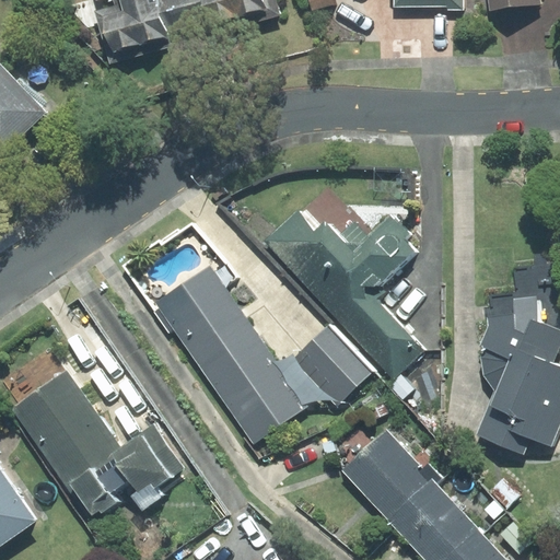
[(164,32),(155,0),(95,0),(96,2),(104,0),(109,0),(112,8),(96,12),(111,62),(168,46),(164,32)]
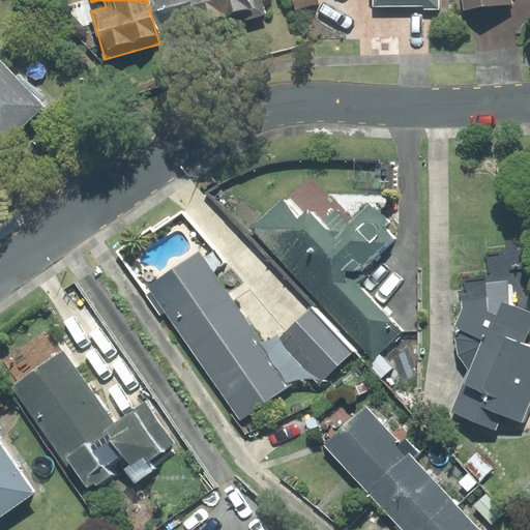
[(147,0),(155,30),(199,18),(194,0),(147,0)]
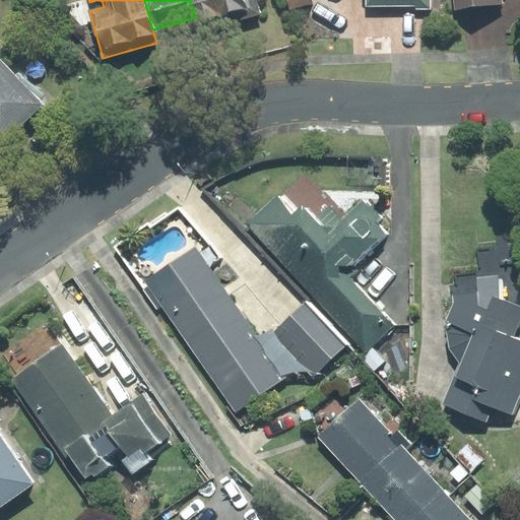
[(255,0),(190,0),(195,17),(199,30),(259,12),(255,0)]
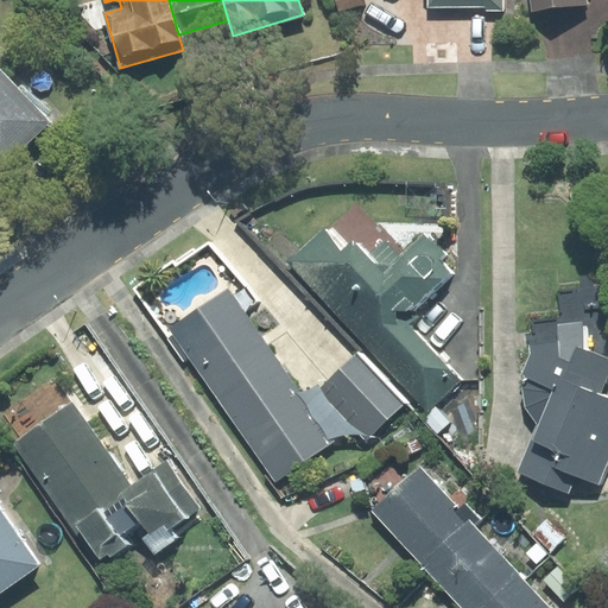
[(361,0),(336,0),(340,12),(363,5),(361,0)]
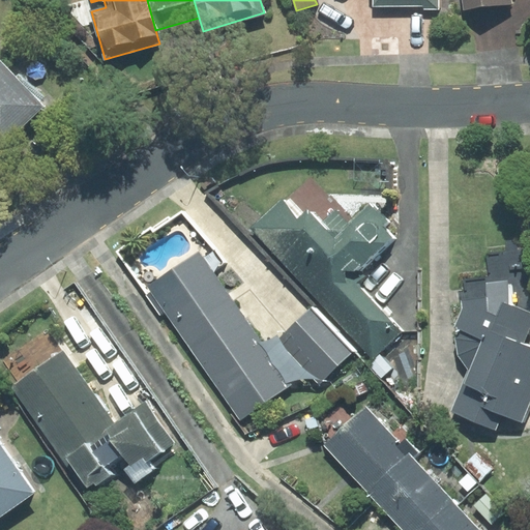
[(373,0),(373,6),(423,6),(423,9),(439,9),(438,0),(373,0)]
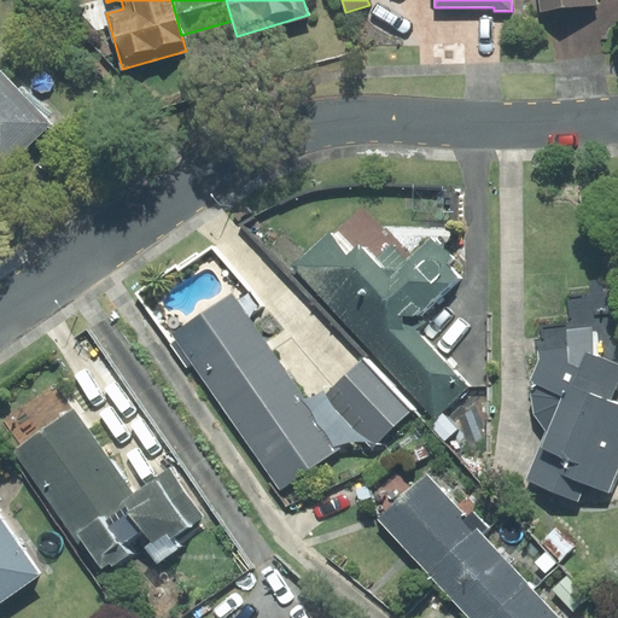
[(596,4),(595,0),(538,0),(541,11),(596,4)]
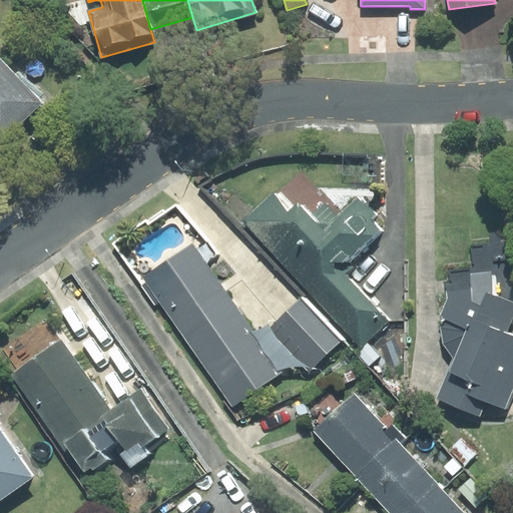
[(0,58),(0,136),(3,139),(42,103),(0,58)]
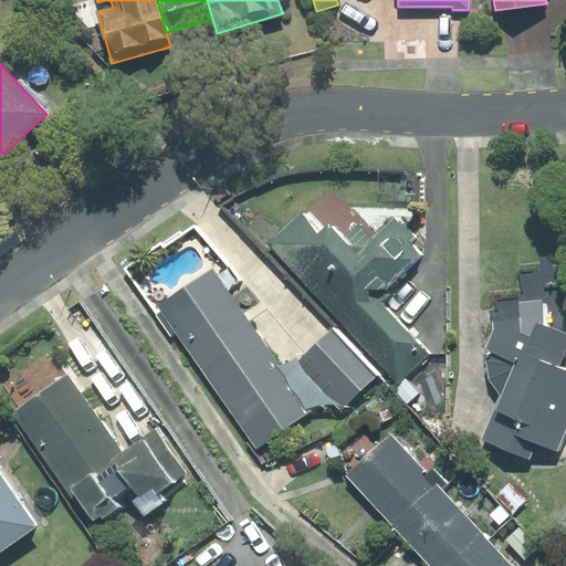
[(310,210),(300,213),(268,243),(398,384),(430,355),(373,292),(413,254),(402,243),(409,237),(394,220),(376,237),(333,189),(310,210)]
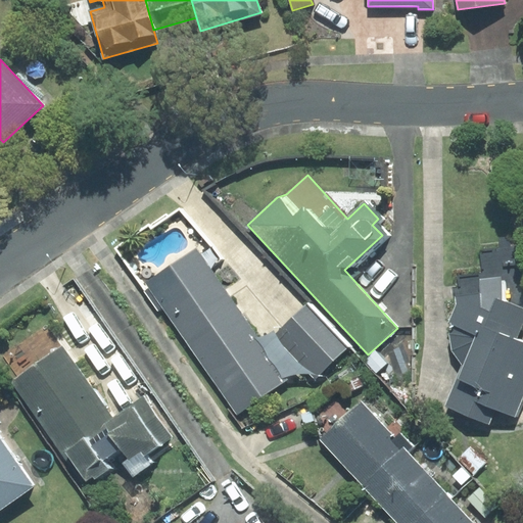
[(146,282),(237,414),(287,379),(196,248),(146,282)]
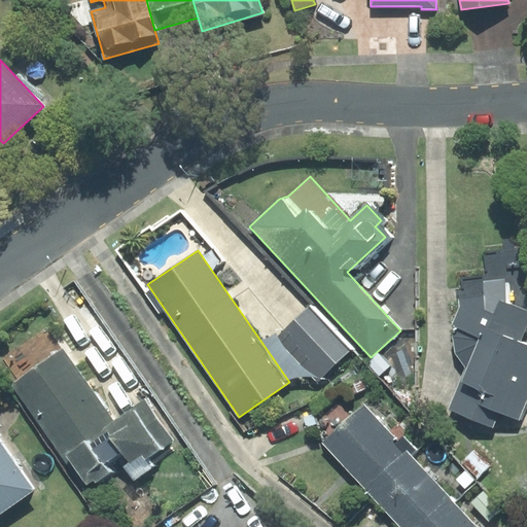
[(448,410),(493,428),(499,413),(519,421),(526,400),(526,346),(518,343),(526,321),(526,310),(505,302),(503,280),(462,283),(462,289),(458,289),(459,307),(453,324),(452,337),(455,353),(465,367),(448,410)]
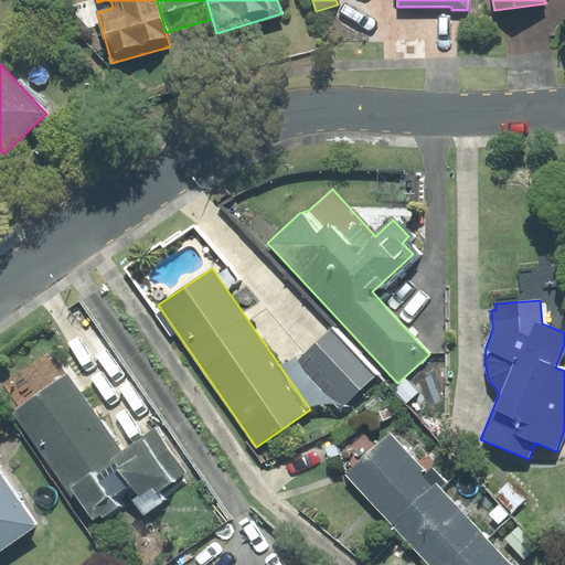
[(340,409),(376,375),(331,329),(296,363),(340,409)]
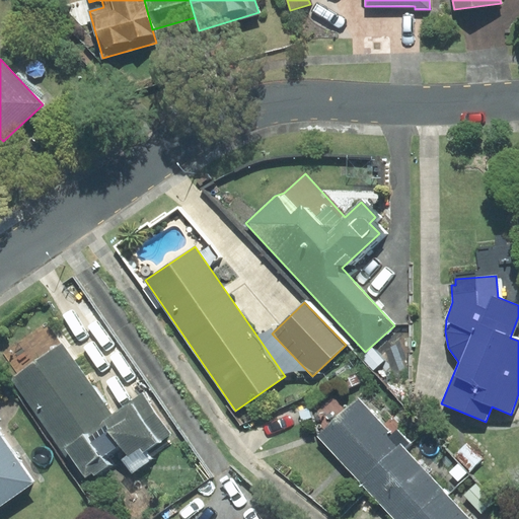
[(145,453),(172,434),(143,392),(112,414),(62,344),(14,376),(85,476),(91,472),(93,474),(107,465),(102,458),(119,446),(126,456),(121,459),(131,473),(150,460),(145,453)]
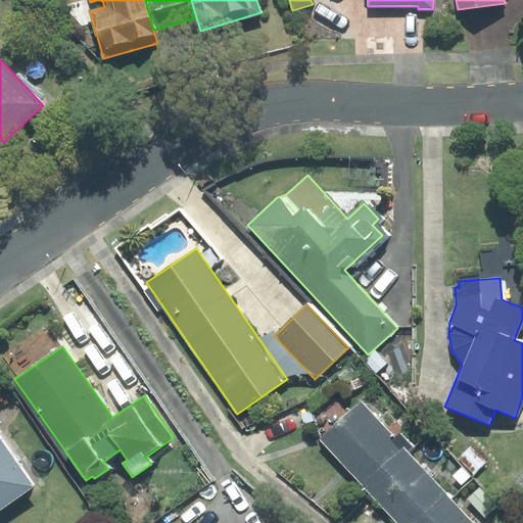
[(320,439),(363,485),(403,447),(361,401),(320,439)]
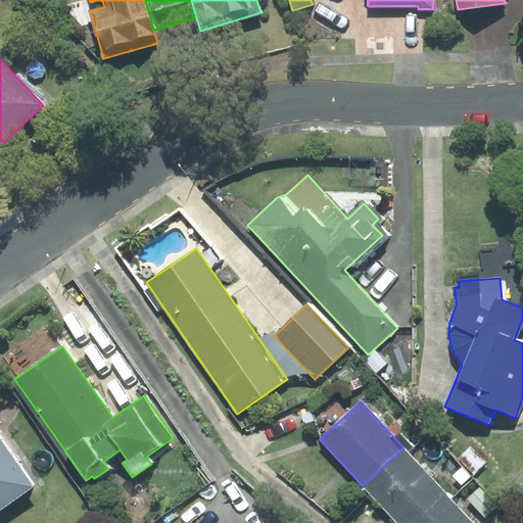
[(0,509),(34,485),(0,438),(0,509)]
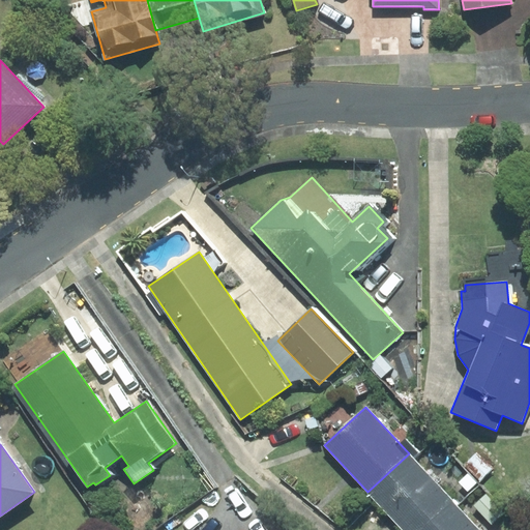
[(367,492),(403,529),(421,529),(453,501),(409,453),(367,492)]
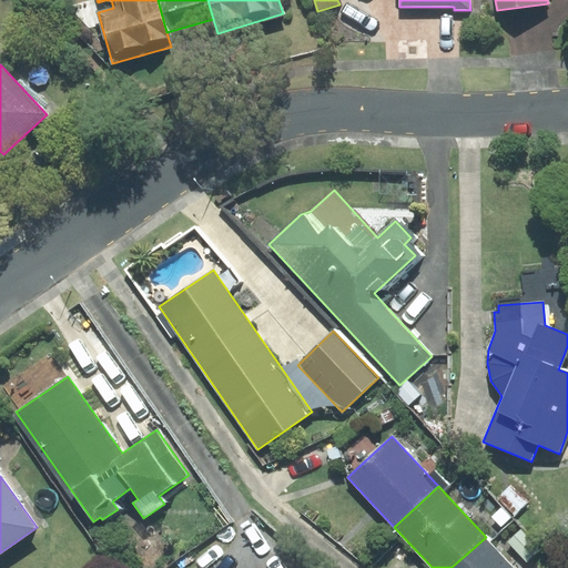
[(510,486),(498,498),(514,515),(527,501),(510,486)]
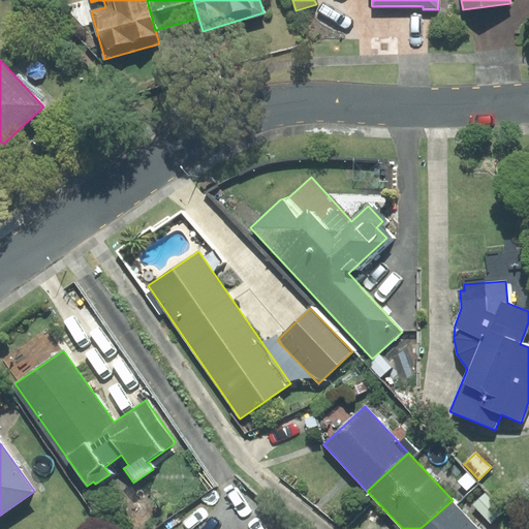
[(486,493),(473,504),(491,523),(503,510),(486,493)]
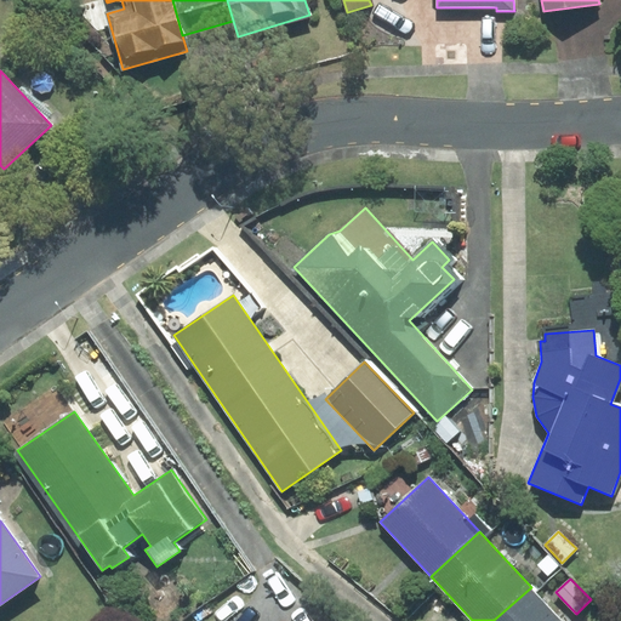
[(562,620),(531,587),(494,620),(562,620)]
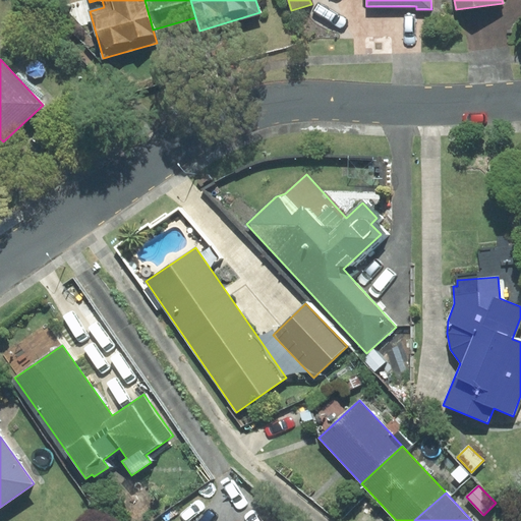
All buildings are outlined.
